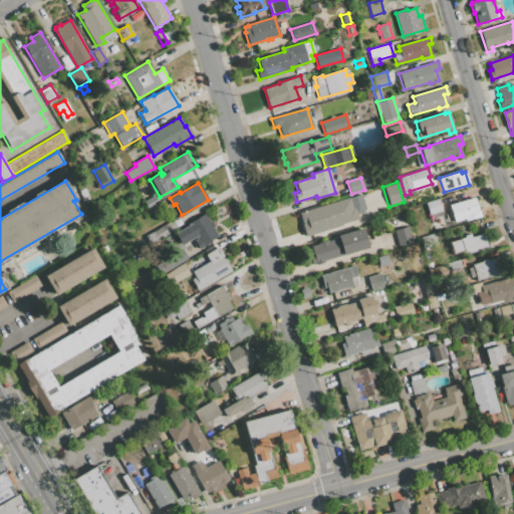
[(117,203),(125,198),(120,190),(113,194),(117,203)]
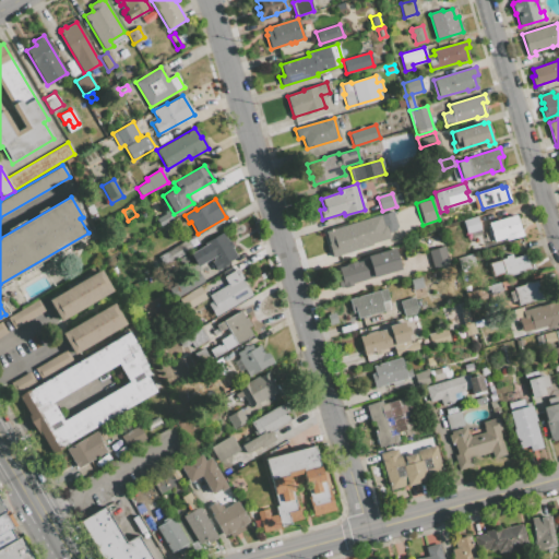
[(161,226),(171,219),(167,212),(156,218),(161,226)]
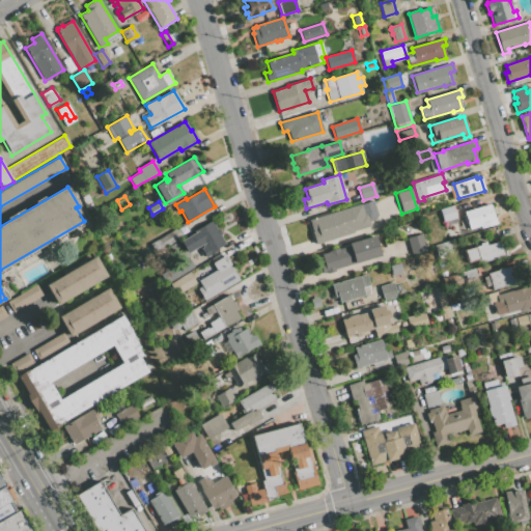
[(469,229),(480,226),(480,228),(496,224),(490,204),(464,213),(469,229)]
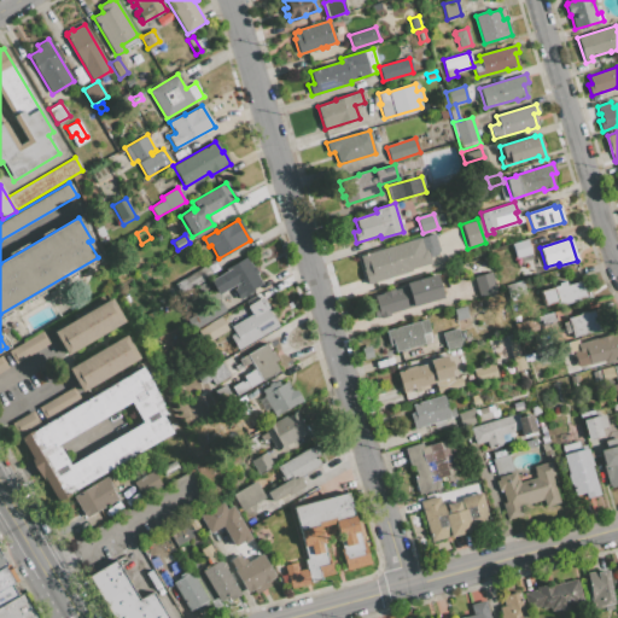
[(517,258),(531,255),(526,240),(512,244),(517,258)]
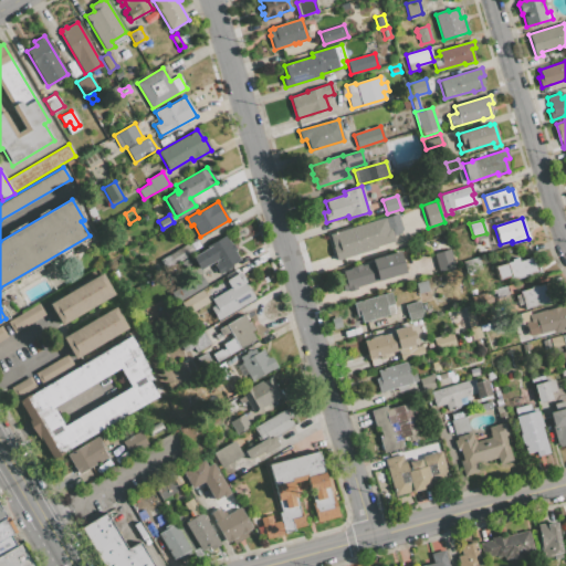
[(336,254),(356,249),(356,250),(363,248),(362,247),(370,244),(364,223),(336,232),(337,239),(333,241),(336,254)]
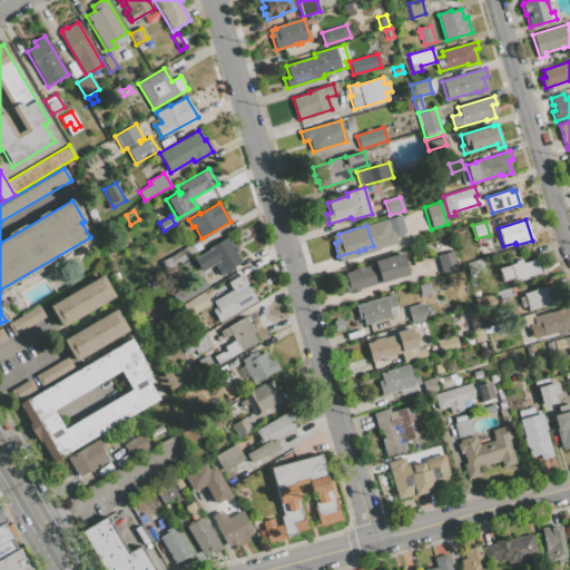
[(193,259),(200,272),(217,263),(218,266),(216,267),(220,276),(234,268),(234,267),(242,262),(236,253),(237,252),(234,246),(233,246),(227,237),(210,247),(212,248),(193,259)]
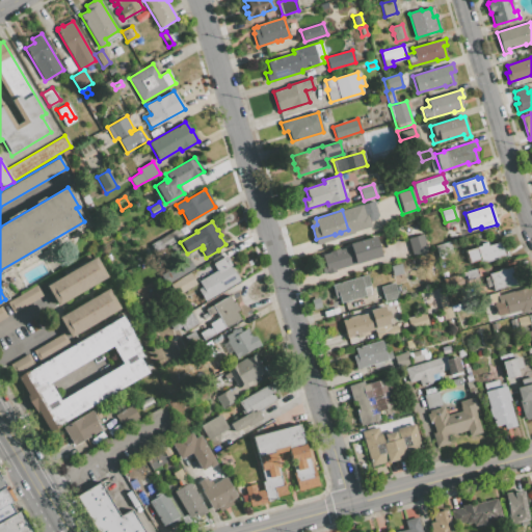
[(163,248),(183,237),(178,229),(158,240),(163,248)]
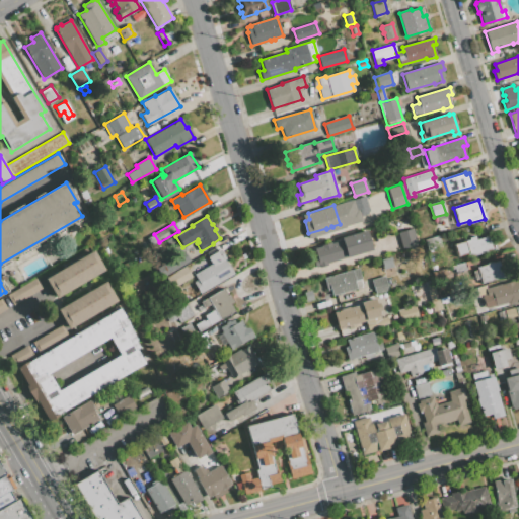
[(397,231),(415,227),(420,243),(402,248),(397,231)]
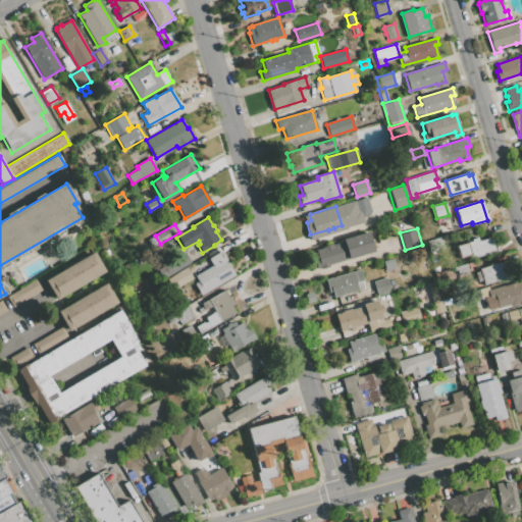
[(317,269),(328,266),(327,264),(373,251),(367,231),(342,240),(343,244),(332,247),(331,246),(324,248),(324,249),(317,251),(319,258),(314,259),(317,269)]
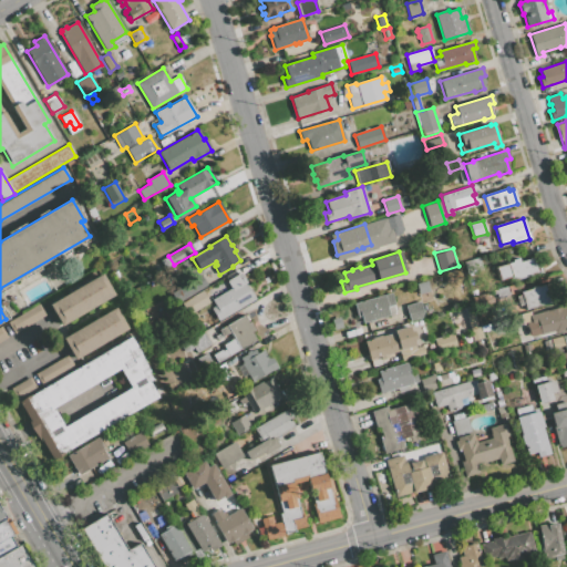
[(513,281),(542,271),(537,257),(521,263),(518,258),(512,260),(512,263),(494,268),(498,280),(511,276),(513,281)]
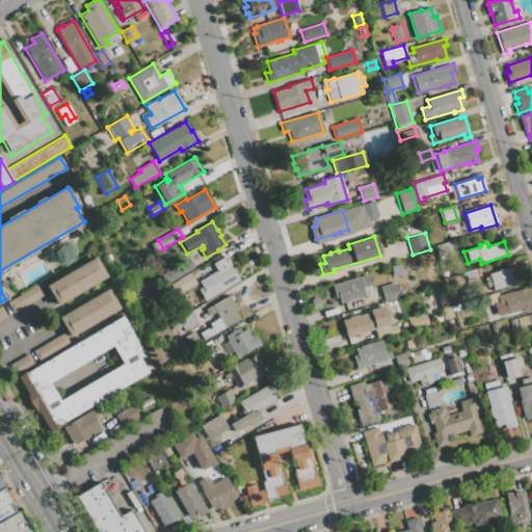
[(165,285),(194,268),(188,257),(159,274),(165,285)]
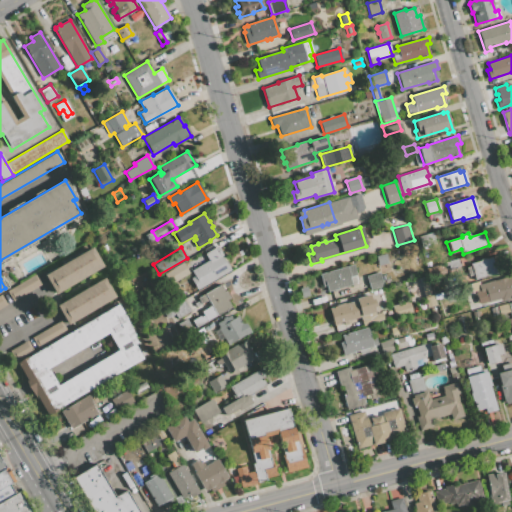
[(197,290),(231,270),(225,261),(224,262),(221,257),(223,256),(217,247),(205,254),(209,261),(191,271),(194,277),(191,279),(197,290)]
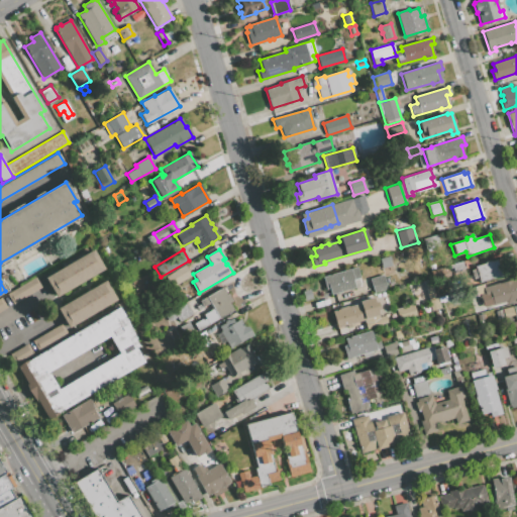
[(56,297),(103,269),(92,250),(44,278),(56,297)]
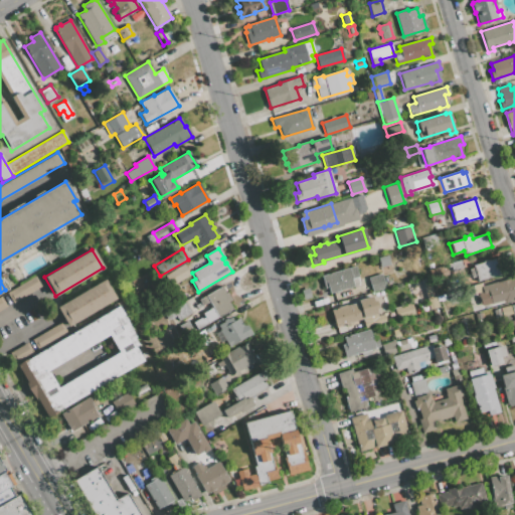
[(476,284),(478,283),(478,281),(497,275),(498,272),(501,271),(498,262),(494,264),(493,259),(489,260),(486,260),(484,261),(482,262),(472,265),(473,268),(469,269),(474,284),(476,283),(476,284)]
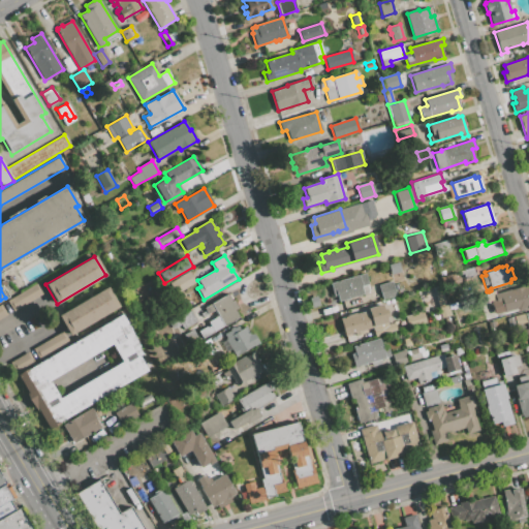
[(461,279),(475,274),(473,268),(459,272),(461,279)]
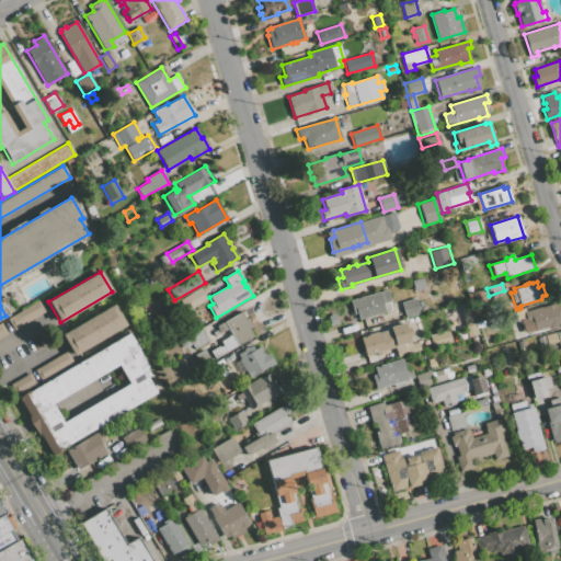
[(186,311),(206,300),(199,287),(180,299),(186,311)]
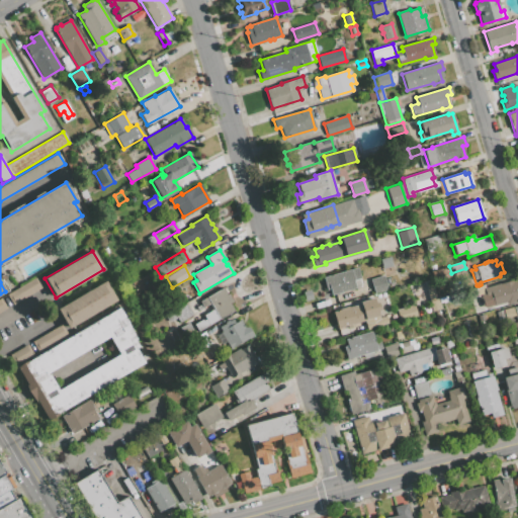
[(332,294),(362,285),(357,268),(323,278),(327,290),(330,289),(332,294)]
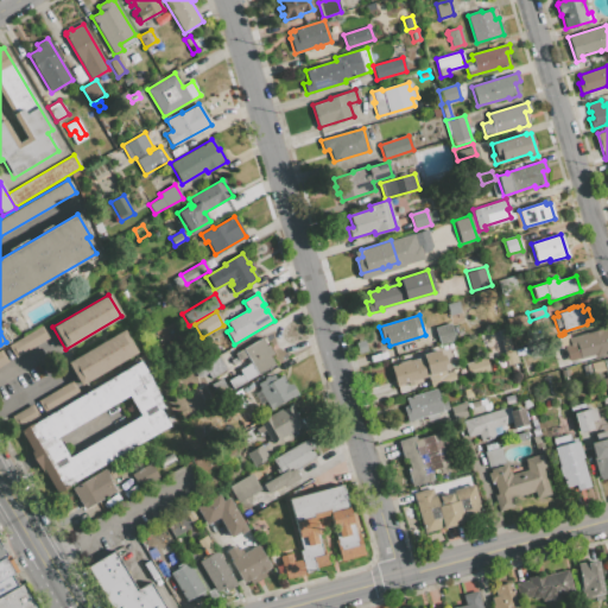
[(439,344),(455,340),(450,324),(435,328),(439,344)]
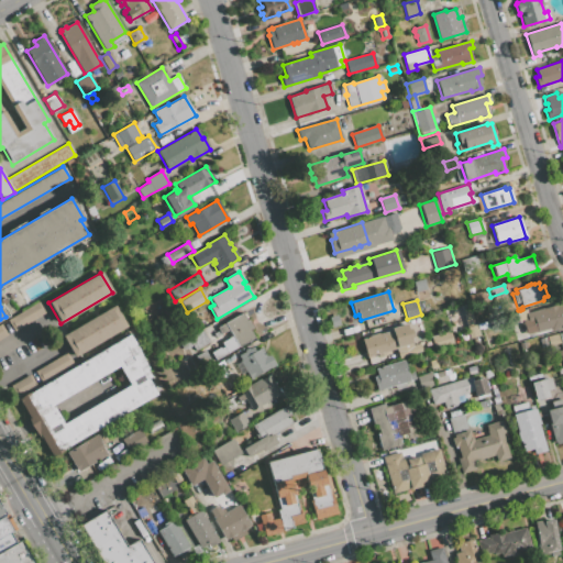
[(14,331),(45,312),(40,301),(8,320),(14,331)]
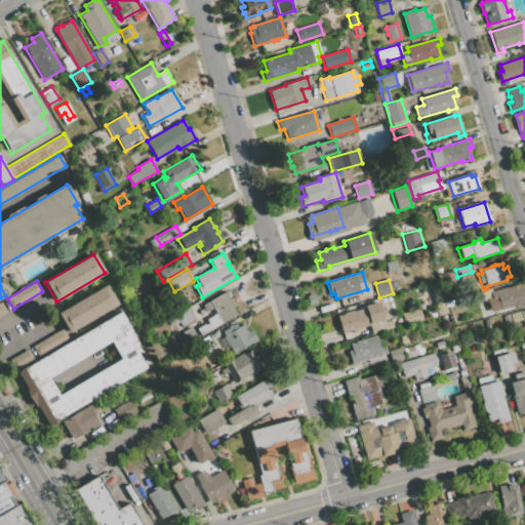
[(491,311),(500,308),(500,310),(513,306),(513,309),(524,305),(524,281),(490,292),(492,298),(487,299),(491,311)]
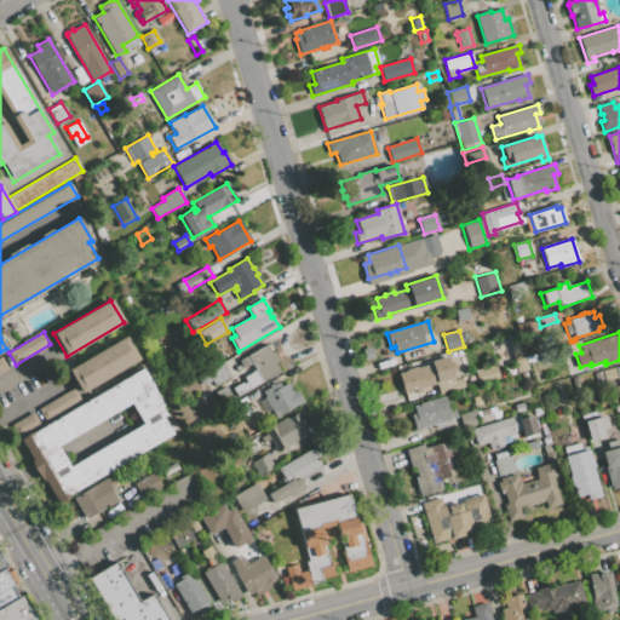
[(81,392),(138,360),(125,337),(68,371),(81,392)]
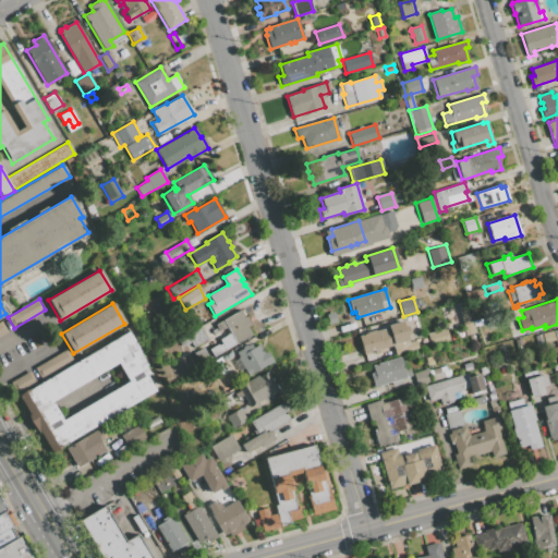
[(443,312),(456,307),(459,323),(447,326),(443,312)]
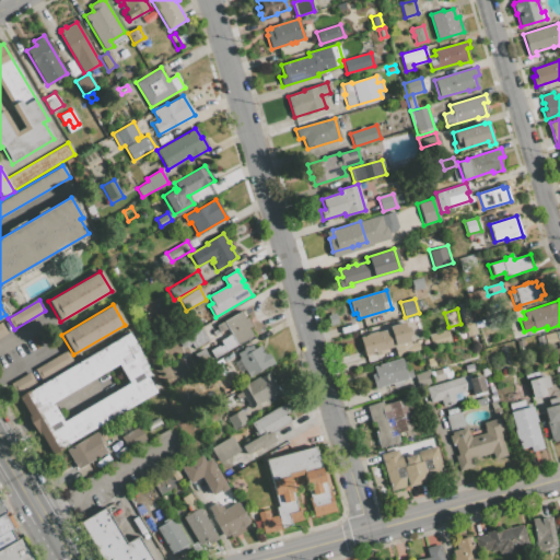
[(214,358),(226,351),(253,336),(248,328),(252,326),(247,318),(245,318),(241,312),(216,326),(218,328),(212,331),(214,336),(228,328),(231,335),(220,340),(223,346),(219,348),(218,346),(210,350),(214,358)]
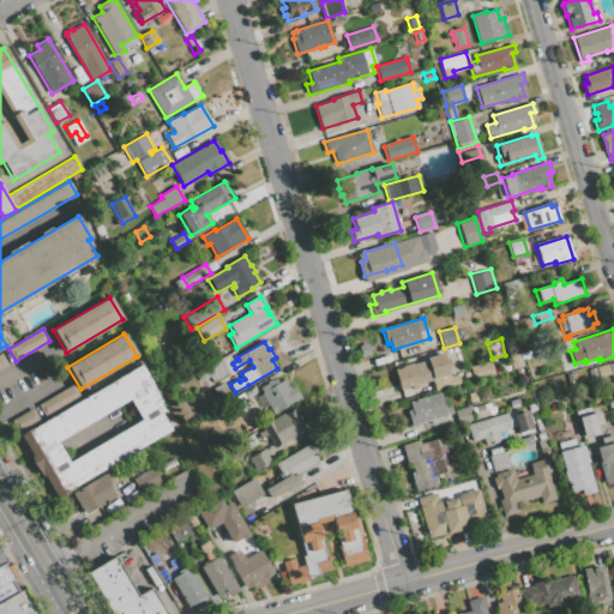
[(413,389),(419,386),(417,383),(433,379),(437,391),(452,386),(446,367),(451,366),(447,356),(443,357),(441,353),(426,357),(427,360),(411,365),(411,363),(403,367),(395,371),(399,389),(411,385),(413,389)]
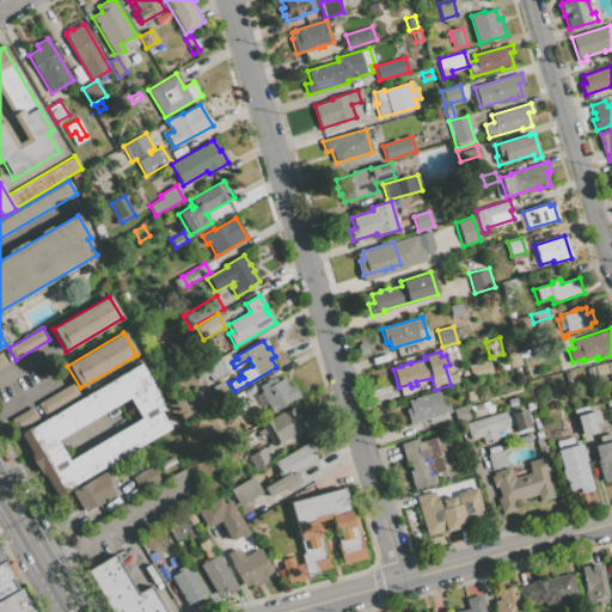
[(227,372),(220,359),(213,363),(221,377),(227,372)]
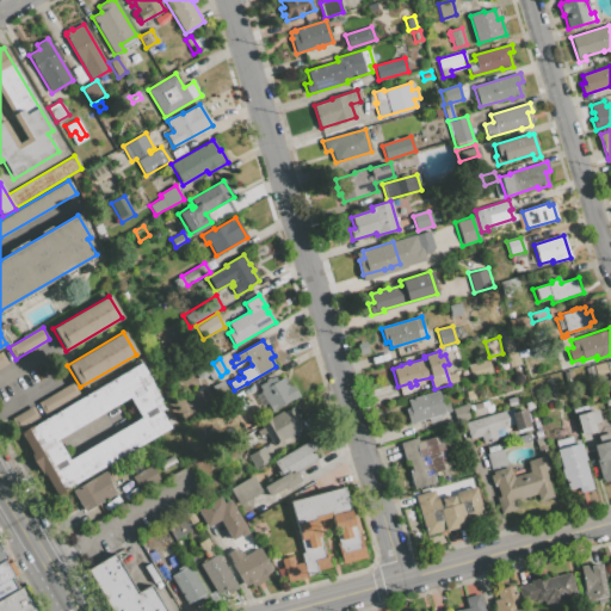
[(477,362),(488,359),(492,372),(480,375),(477,362)]
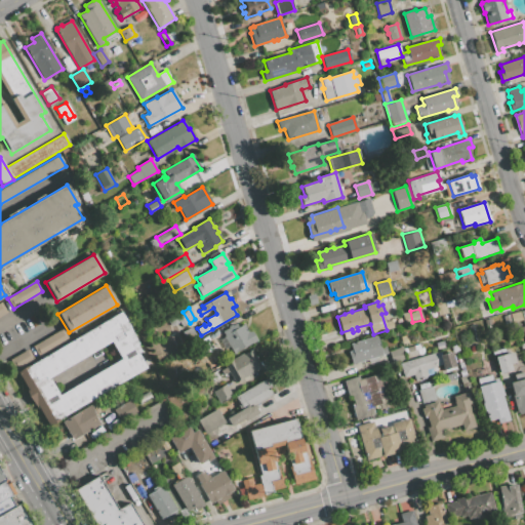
[(48,425),(146,368),(137,353),(139,352),(136,345),(137,344),(133,336),(134,335),(129,327),(121,312),(17,372),(48,425)]
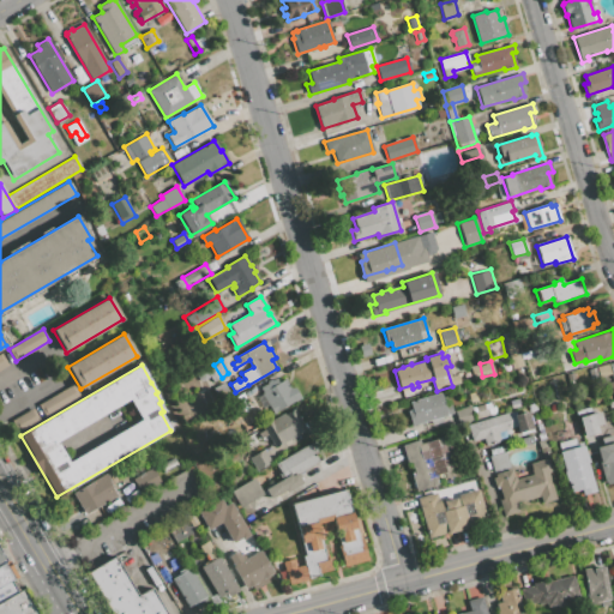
[(274,414),(300,398),(293,386),(290,387),(286,379),(278,383),(276,379),(272,381),(271,380),(268,383),(268,384),(260,389),(264,393),(262,395),(274,414)]
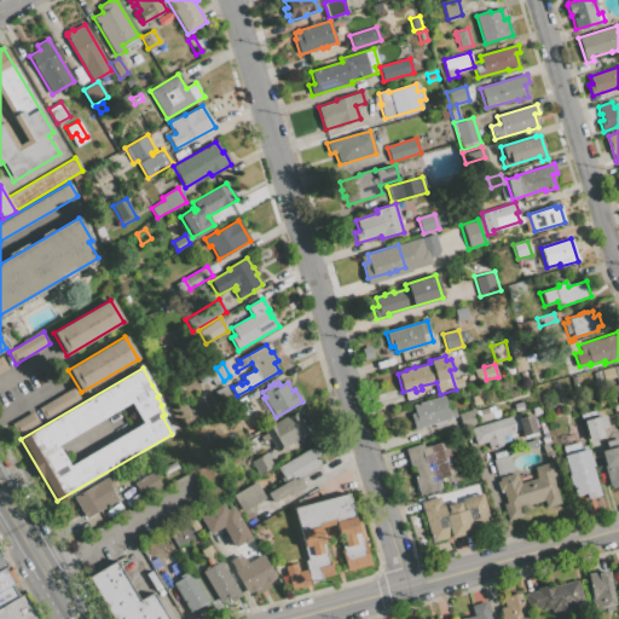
[(224,405),(233,400),(226,386),(215,392),(220,400),(220,399),(224,405)]
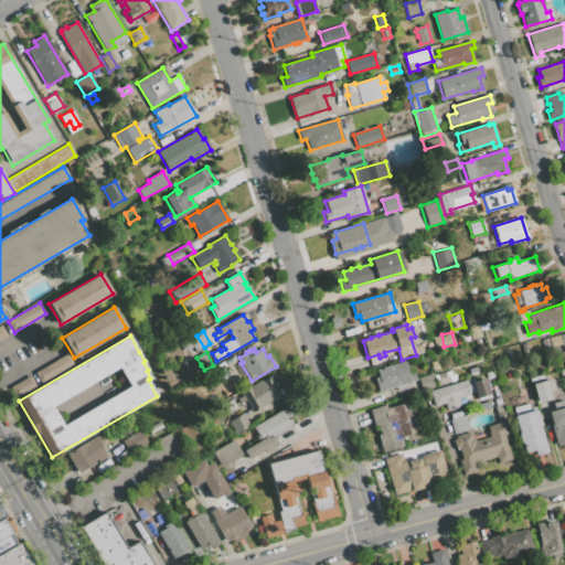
[(42,384),(73,365),(66,354),(35,373),(42,384)]
